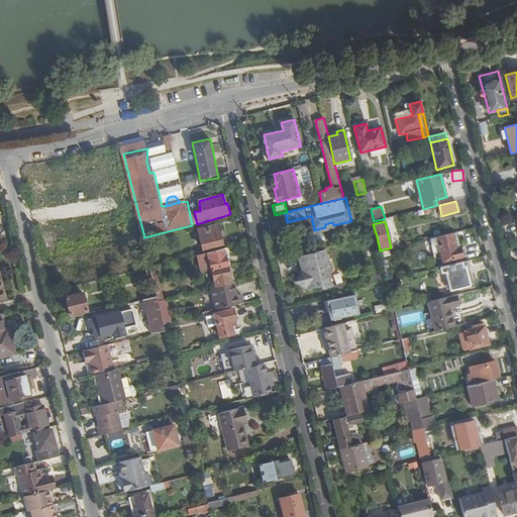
[(217,224),(199,228),(203,248),(222,243),(217,224)]
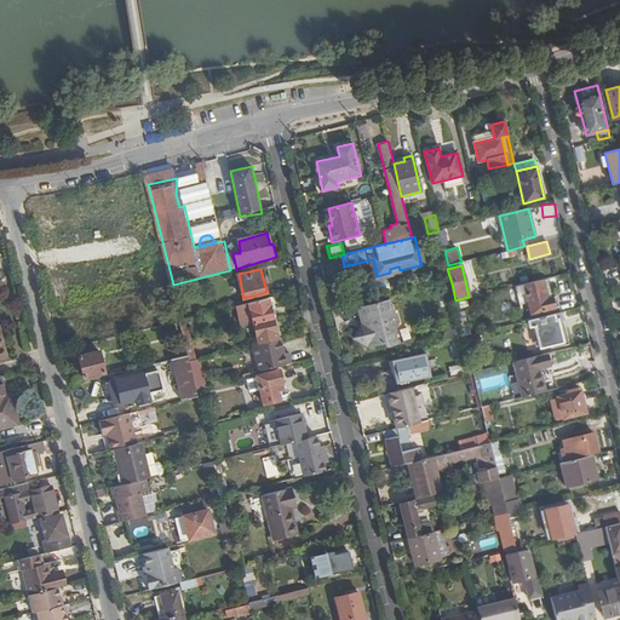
[(546,293),(543,279),(524,283),(515,286),(520,304),(529,302),(533,319),(557,313),(556,308),(554,297),(547,298),(546,293)]
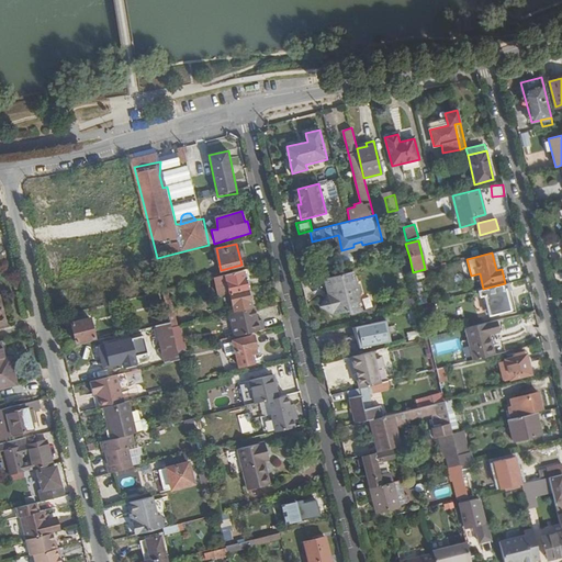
[(409,257),(402,258),(406,274),(413,272),(409,257)]
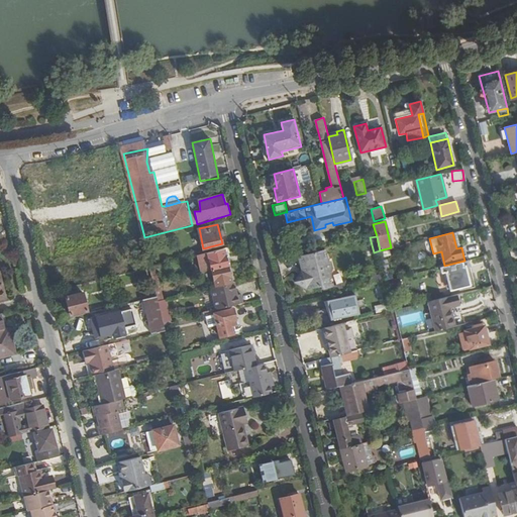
[(226,247),(206,252),(210,269),(230,265),(226,247)]
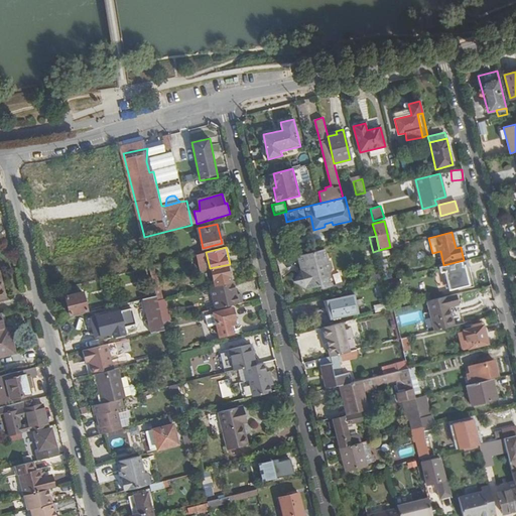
[(325,249),(298,255),(300,266),(304,268),(305,273),(302,273),(297,282),(306,287),(306,288),(321,285),(321,288),(333,285),(331,274),(334,269),(332,260),(328,261),(325,249)]
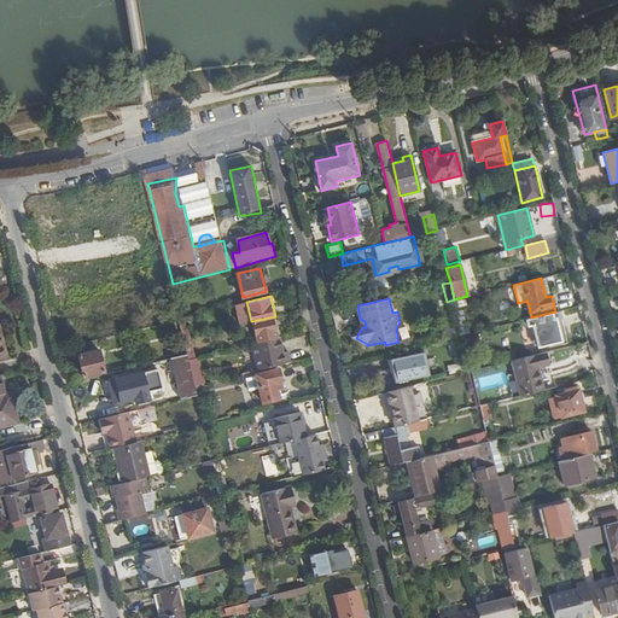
[(553,318),(553,313),(526,319),(529,326),(534,325),(538,347),(561,340),(555,318),(553,318)]
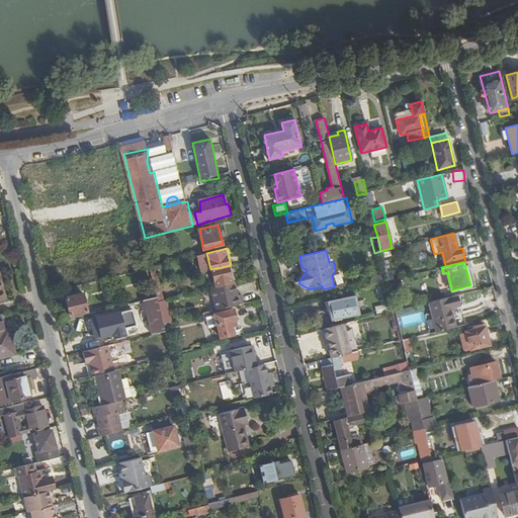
[(231,265),(210,269),(216,286),(235,282),(231,265)]
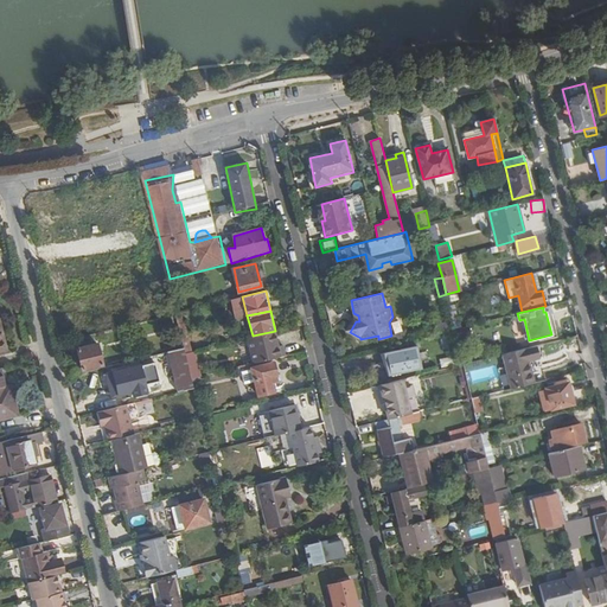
[(346,330),(350,332),(356,321),(359,321),(358,315),(353,313),(355,317),(346,330)]
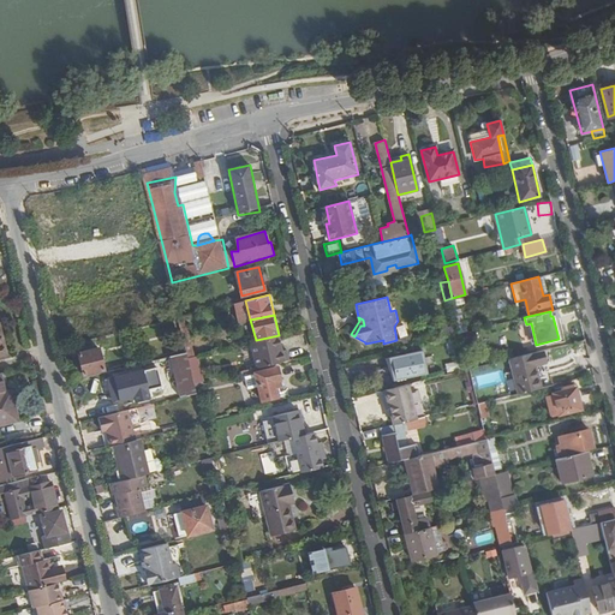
[(460,333),(451,336),(454,350),(464,347),(460,333)]
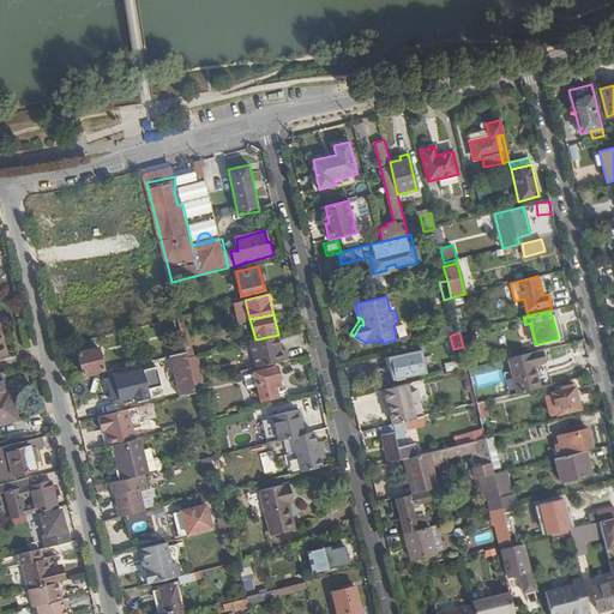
[(256,339),(251,342),(258,367),(289,360),(287,349),(283,350),(280,335),(278,335),(256,339)]
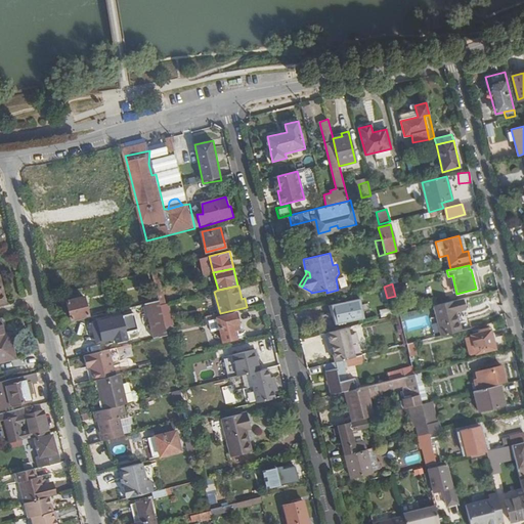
[(68,300),(73,318),(91,314),(86,296),(68,300)]
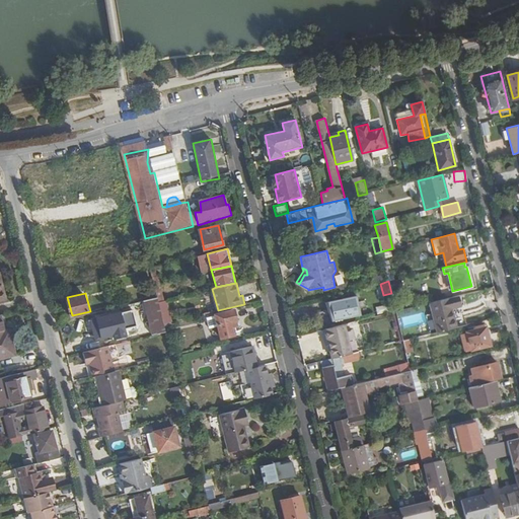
[(329,302),(334,321),(362,314),(357,295),(329,302)]
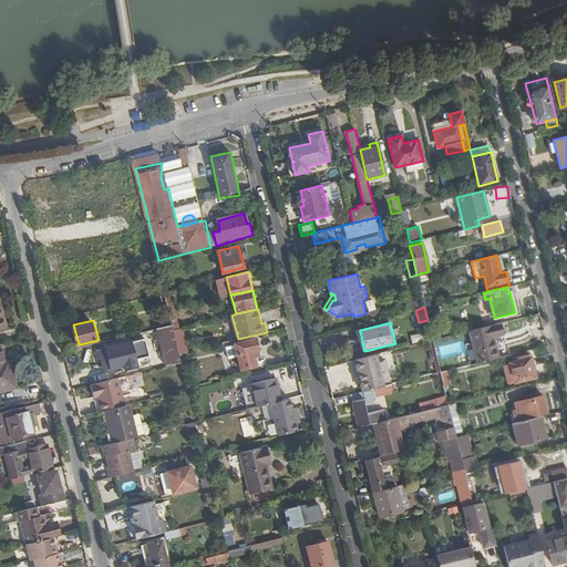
[(501,322),(470,330),(477,362),(509,354),(501,322)]
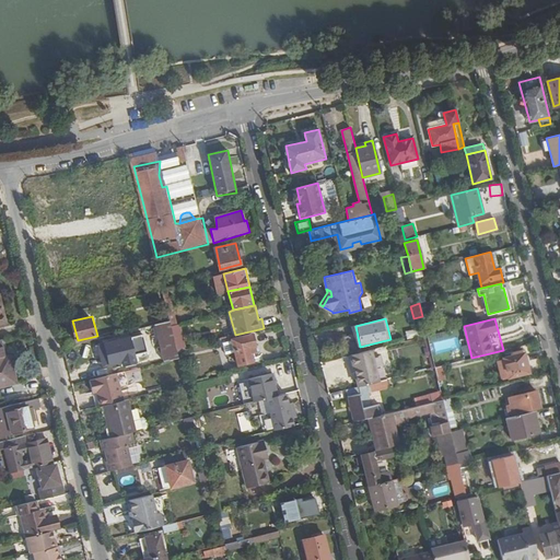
[(179,352),(173,325),(172,321),(156,324),(165,356),(179,352)]
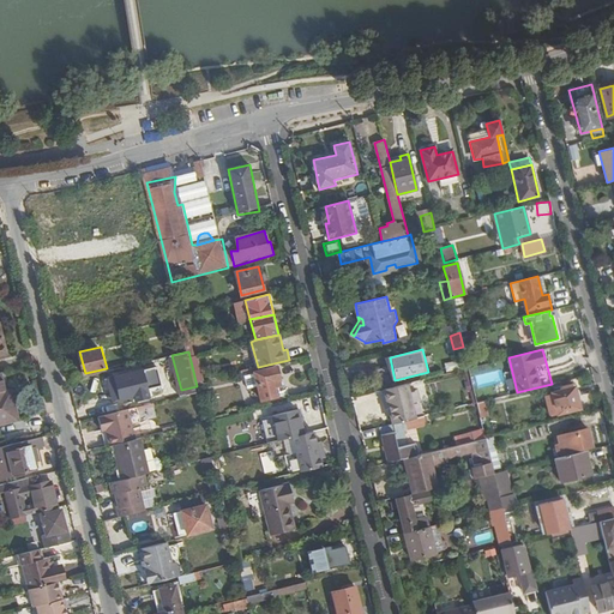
[(456,360),(445,362),(446,371),(457,368),(456,360)]
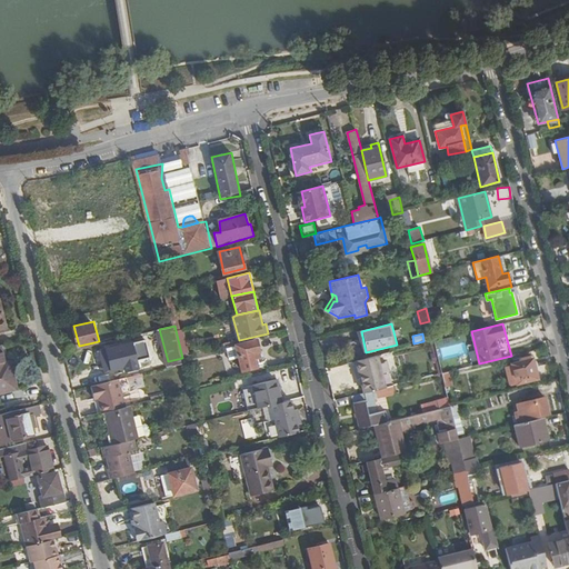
[(236,347),(239,360),(241,371),(258,367),(257,359),(261,358),(257,339),(235,345),(236,347)]
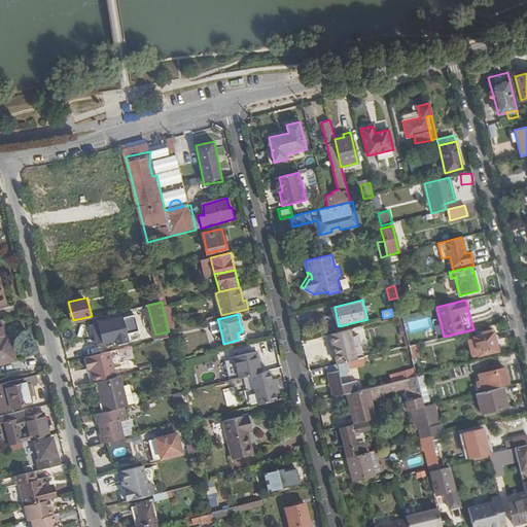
[(134,316),(118,319),(123,339),(115,340),(116,344),(128,341),(126,331),(137,328),(134,316)]
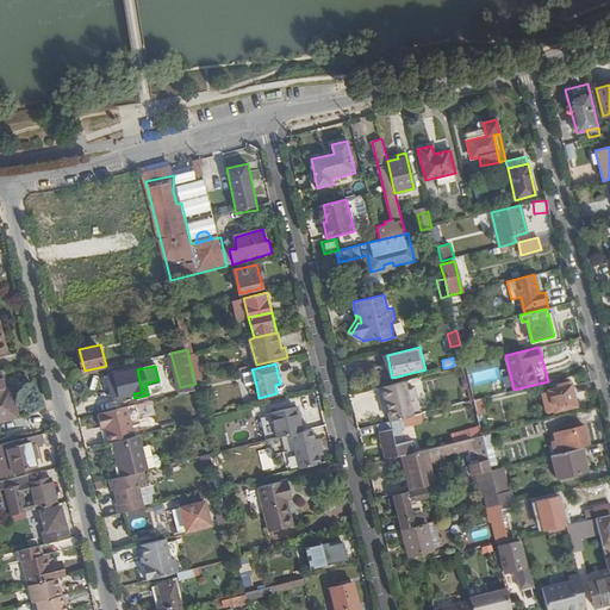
[(116,375),(120,397),(134,393),(142,392),(137,369),(116,375)]
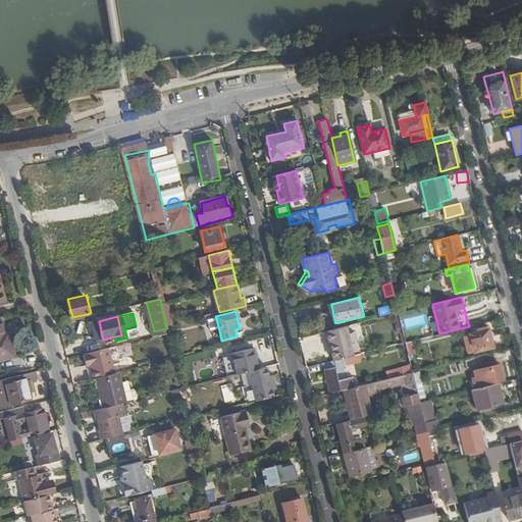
[(0,349),(13,347),(11,340),(6,341),(2,318),(0,318),(0,349)]
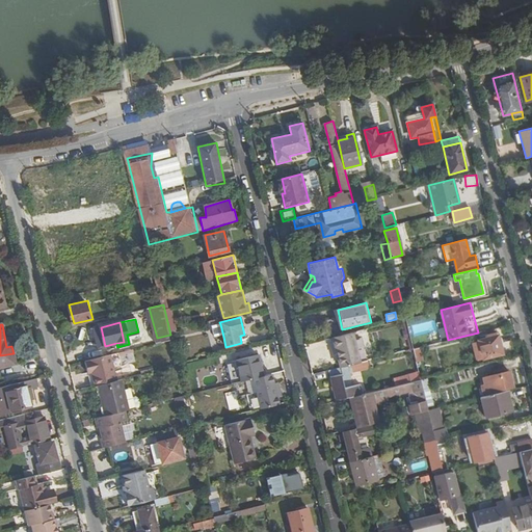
[(14,353),(17,352),(14,342),(9,343),(5,324),(2,324),(6,347),(11,346),(14,353)]
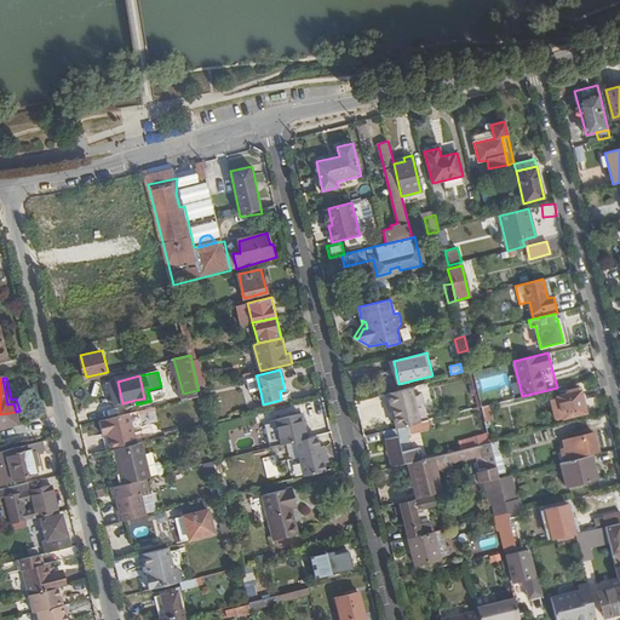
[(252,395),(260,392),(257,378),(248,380),(252,395)]
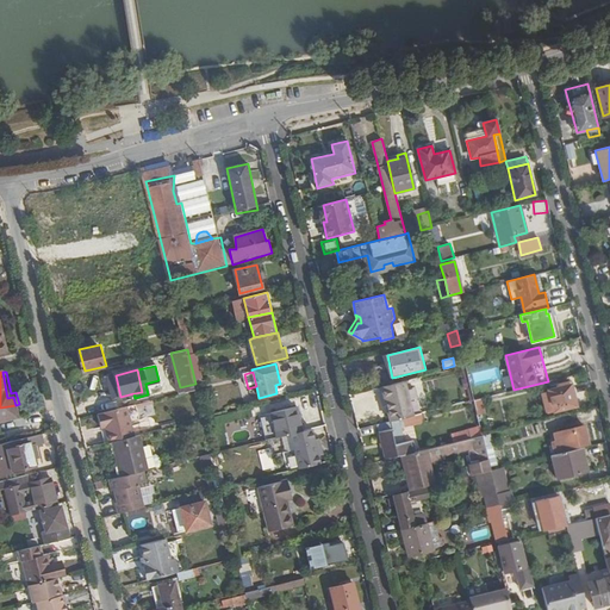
[(404,380),(381,386),(390,421),(414,416),(404,380)]
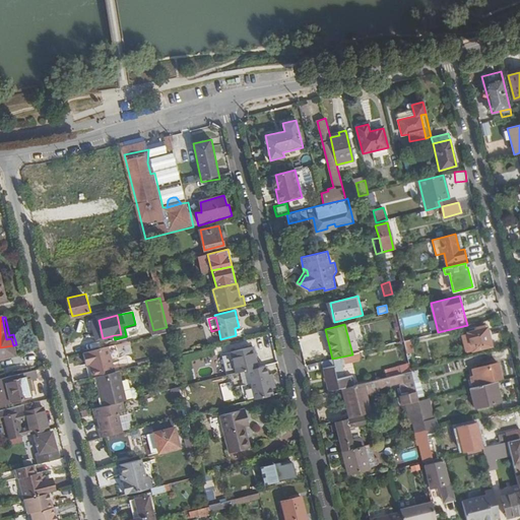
[(479,326),(480,329),(460,334),(465,351),(492,345),(485,324),(479,326)]
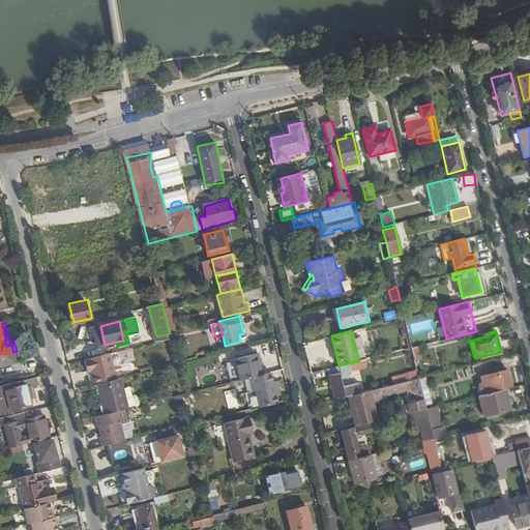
[(173,359),(168,337),(157,341),(143,345),(148,365),(173,359)]
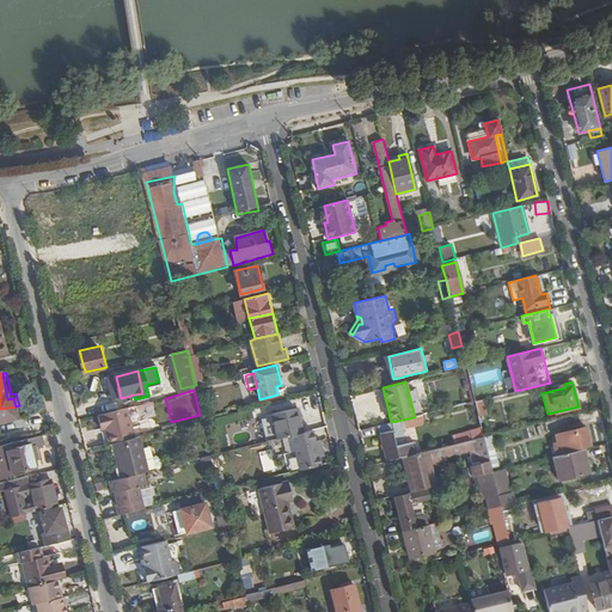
[(482,399),(476,402),(479,416),(485,414),(482,399)]
